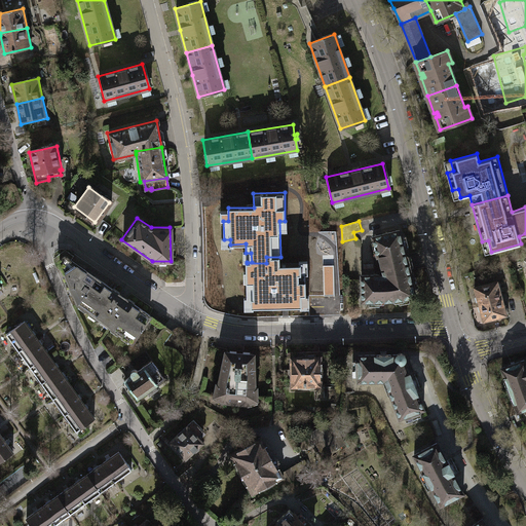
[(397,273),(410,270),(400,230),(372,237),(377,256),(378,256),(383,273),(396,270),(397,273)]
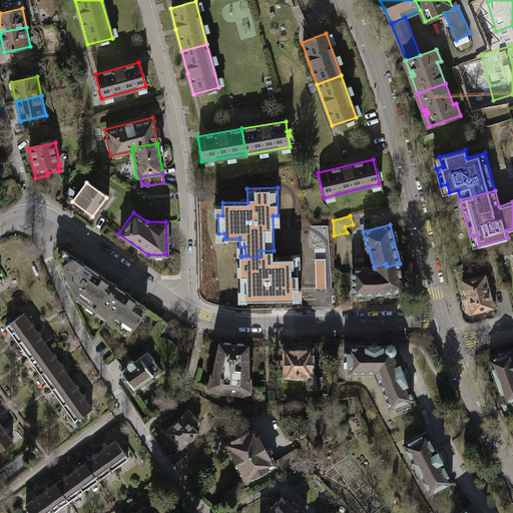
[(71,291),(76,293),(91,271),(62,249),(56,253),(71,291)]
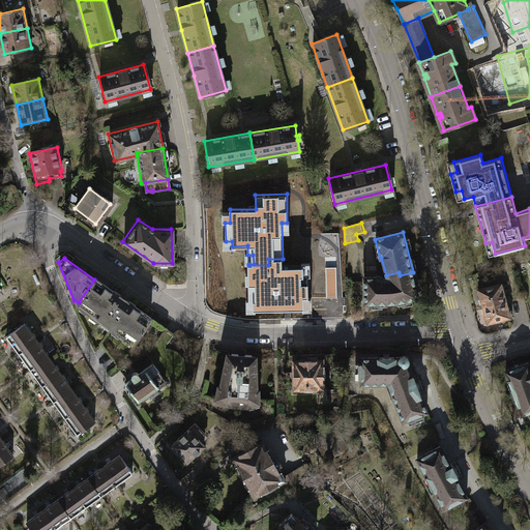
[(255,308),(303,307),(302,299),(308,299),(307,275),(303,275),(303,265),(283,265),(283,259),(268,259),(268,265),(248,265),(248,301),(255,300),(255,308)]
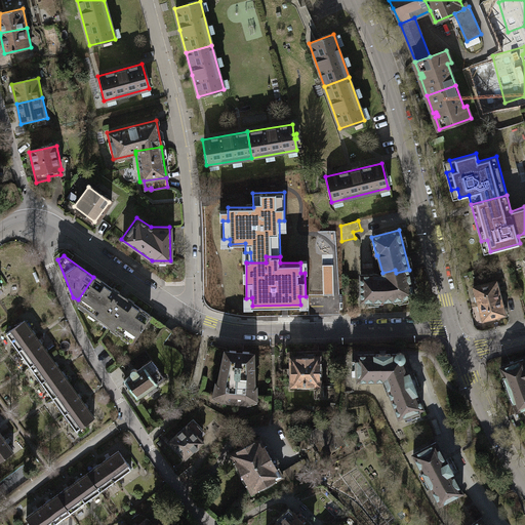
[(333,266),(322,266),(324,295),(334,295),(333,266)]
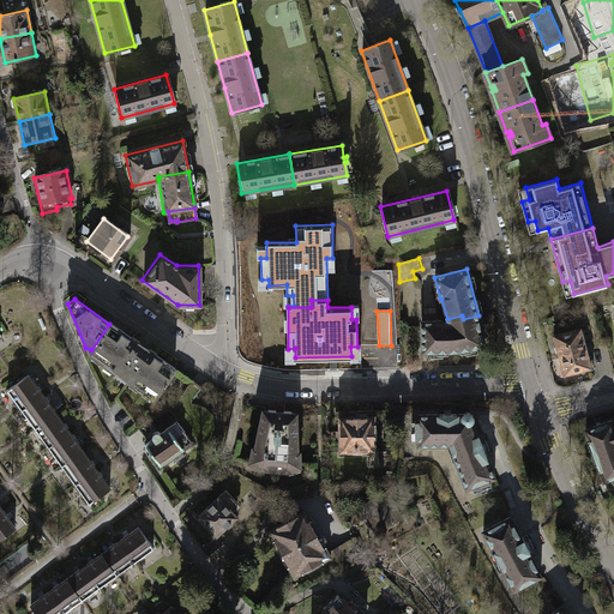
[(485,344),(479,315),(463,319),(462,315),(447,319),(422,320),(423,349),(461,349),(485,344)]
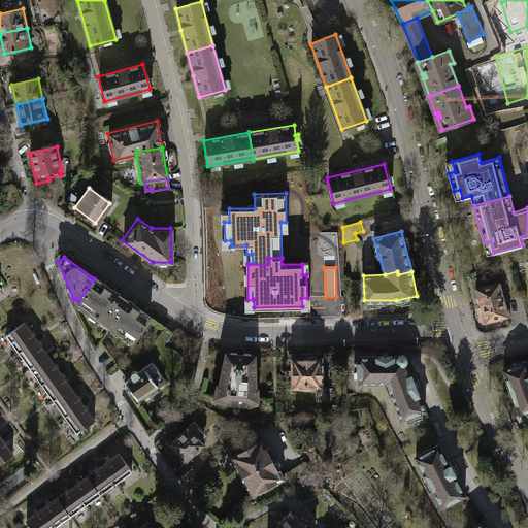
[(149,316),(94,278),(78,301),(76,304),(132,341),(149,316)]
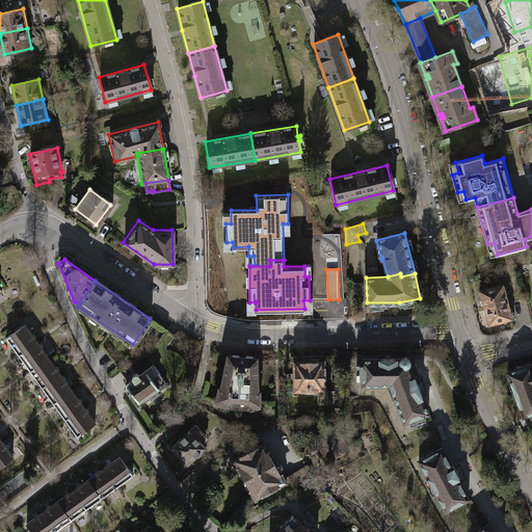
[(480,291),(484,308),(508,301),(506,294),(508,293),(506,286),(504,287),(503,285),(480,291)]
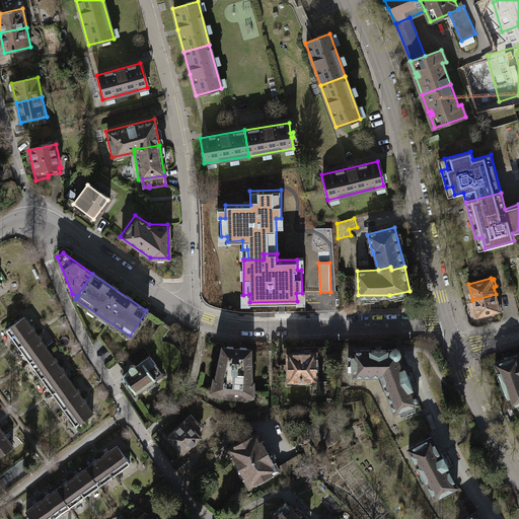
[(498,301),(496,294),(472,300),(477,316),(500,310),(500,308),(502,308),(500,300),(498,301)]
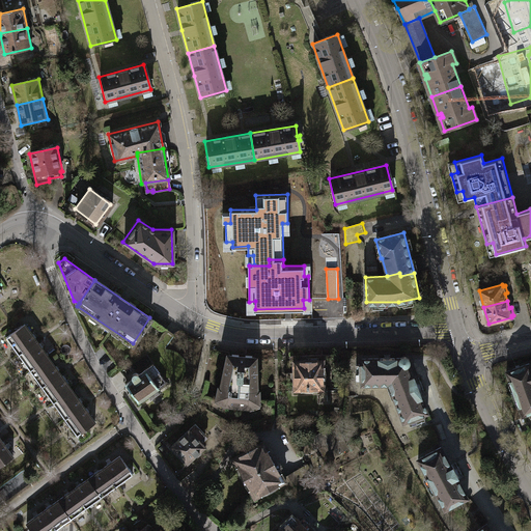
[(35,341),(23,324),(4,336),(17,354),(35,341)]
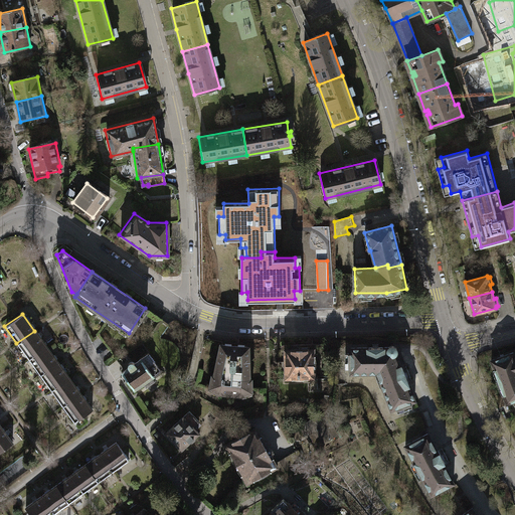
[(44,345),(34,331),(16,343),(26,358),(44,345)]
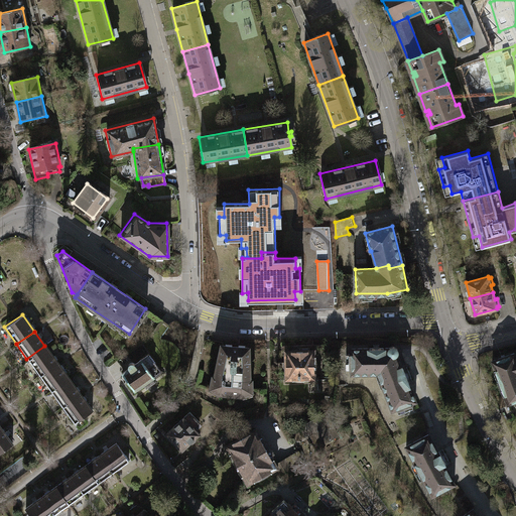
[(211,377),(210,386),(219,392),(226,391),(225,396),(232,396),(232,392),(240,393),(249,389),(249,380),(247,379),(248,369),(247,369),(248,358),(246,358),(247,347),(244,347),(244,345),(237,344),(237,346),(231,346),(231,344),(224,343),(224,345),(220,345),(219,355),(217,355),(216,365),(215,365),(214,377),(211,377)]
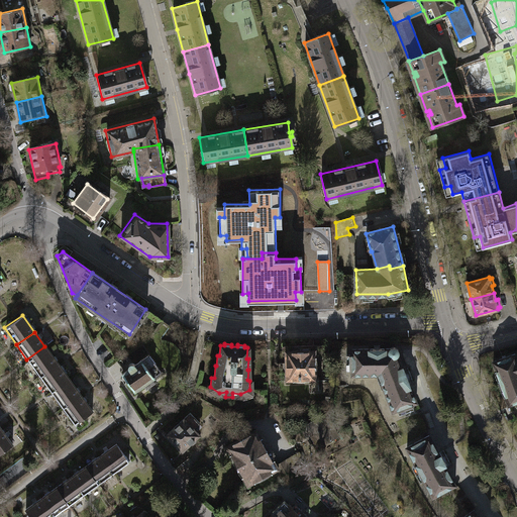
[(313,379),(313,360),(321,360),(320,345),(284,346),(285,380),(313,379)]
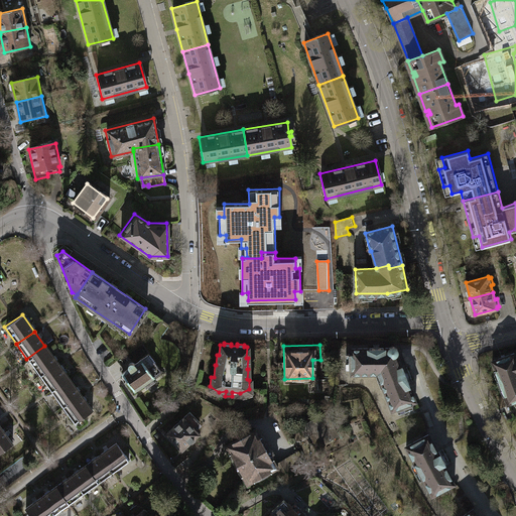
[(55,362),(44,346),(26,359),(37,375),(55,362)]
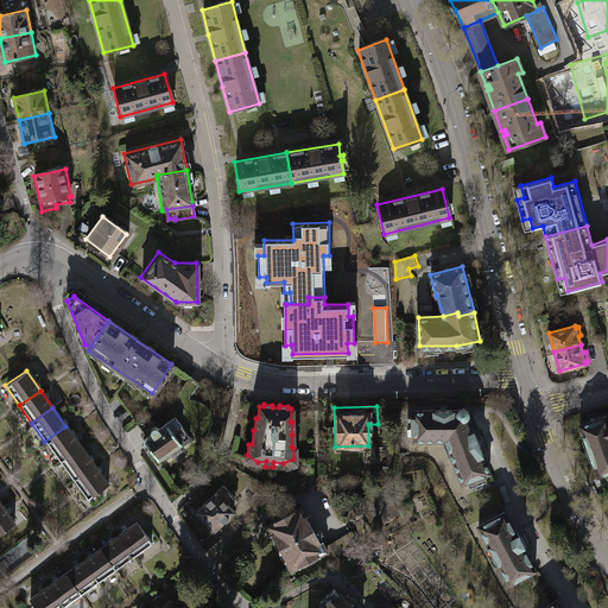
[(447,439),(449,449),(476,438),(468,417),(469,412),(466,409),(461,407),(457,410),(415,410),(415,441),(447,439)]
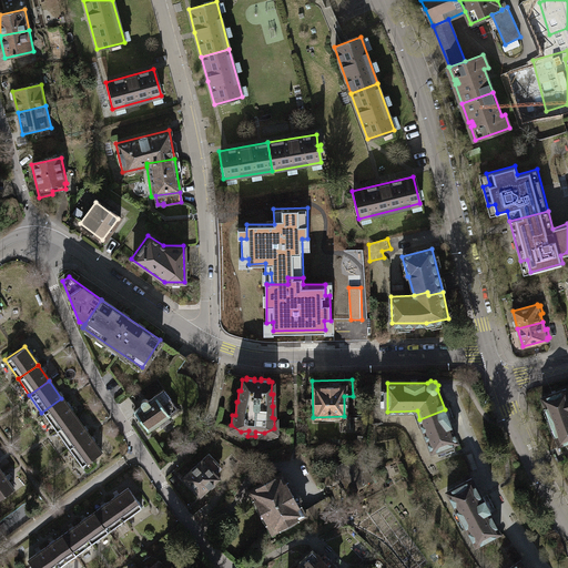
[(567,399),(565,389),(564,388),(540,397),(557,444),(567,439),(567,399)]
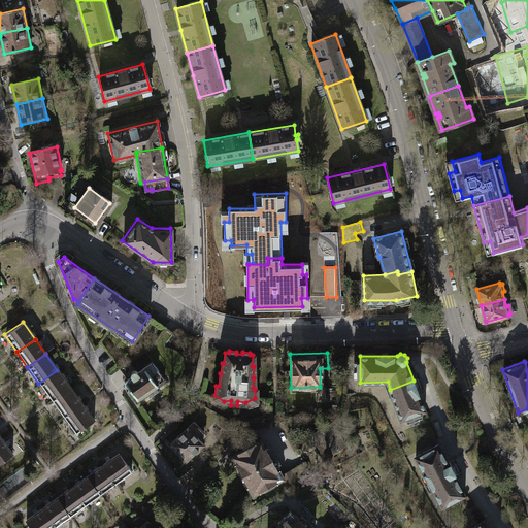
[(130,377),(123,383),(136,400),(145,393),(147,397),(157,390),(154,387),(163,380),(150,362),(136,372),(134,371),(131,371),(129,374),(130,377)]
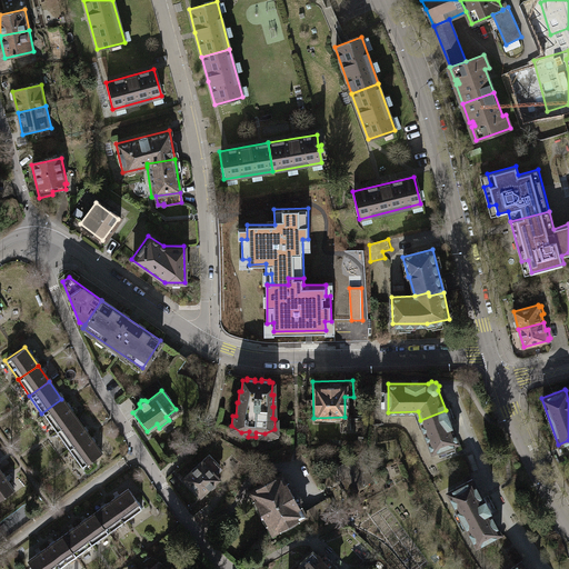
[(73,417),(61,399),(41,413),(53,430),(73,417)]
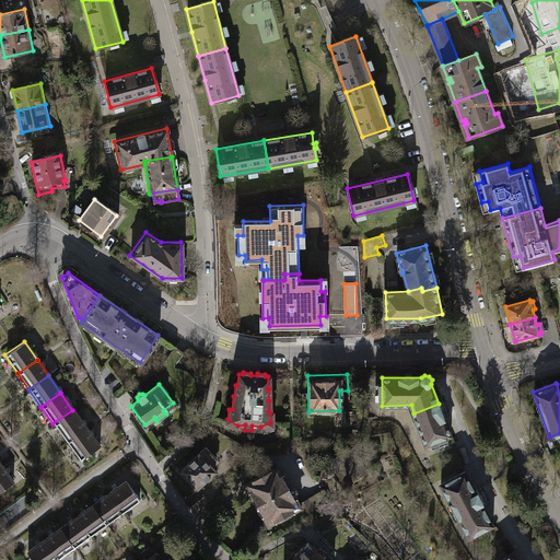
[(426,444),(451,434),(439,404),(413,413),(426,444)]
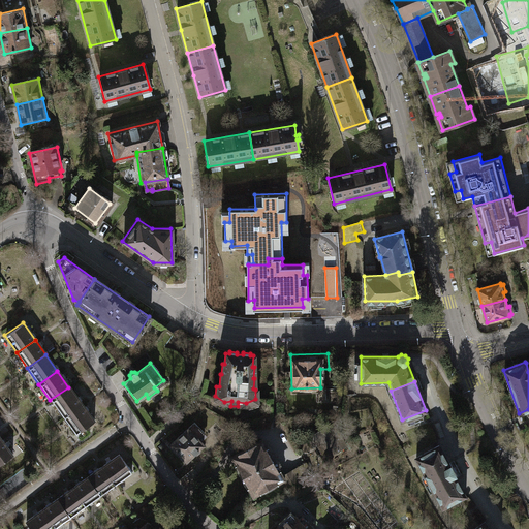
[(80,404),(68,387),(50,400),(62,416),(80,404)]
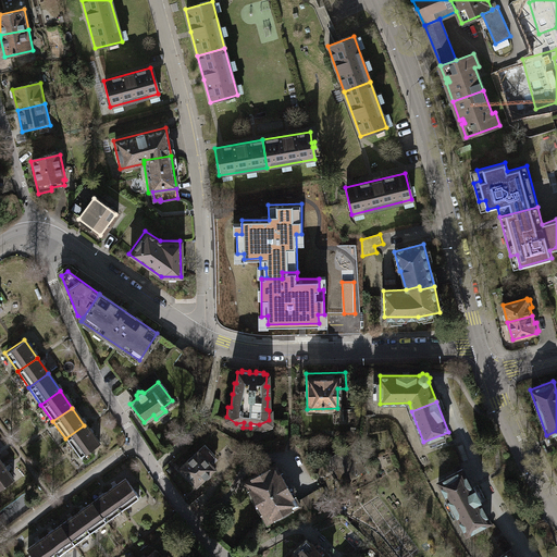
[(97,443),(84,425),(65,438),(77,456),(97,443)]
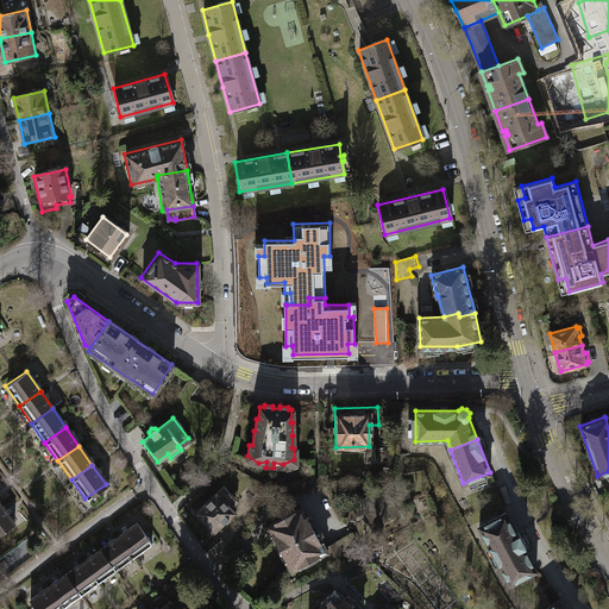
[(223,487),(195,512),(212,531),(232,512),(228,508),(237,501),(223,487)]
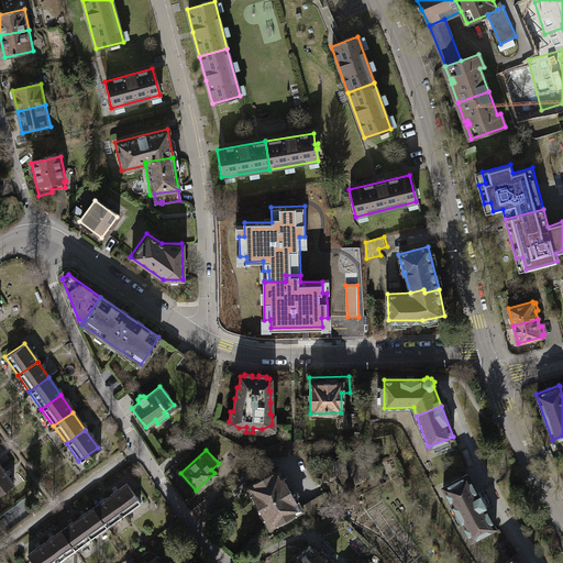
[(352,451),(327,465),(331,472),(335,470),(345,485),(365,473),(352,451)]
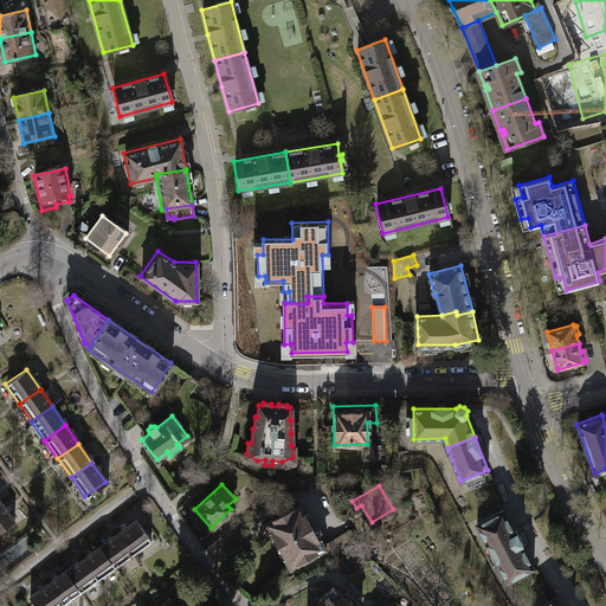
[(0,527),(12,520),(0,503),(0,527)]
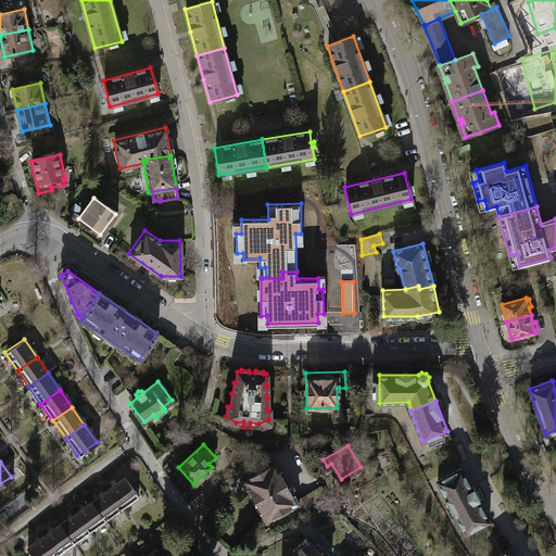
[(265,520),(297,503),(294,501),(273,462),(242,479),(265,520)]
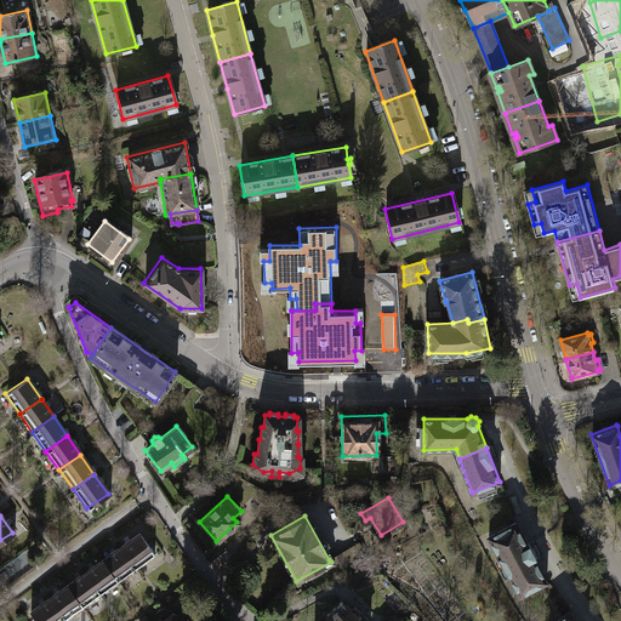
[(510,574),(520,596),(547,581),(534,558),(536,557),(529,545),(528,546),(516,523),(489,537),(500,558),(502,557),(511,573),(510,574)]
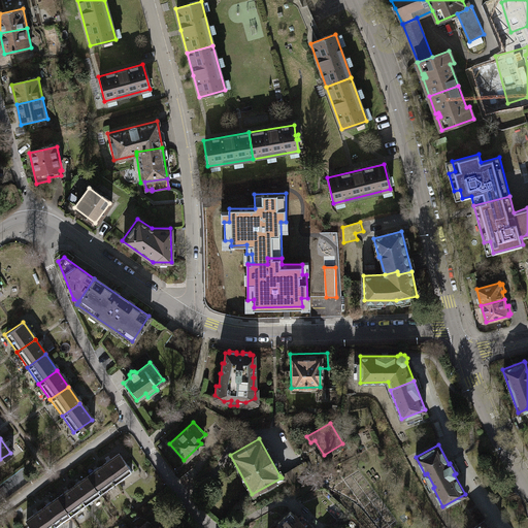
[(113,484),(130,472),(117,454),(100,465),(113,484)]
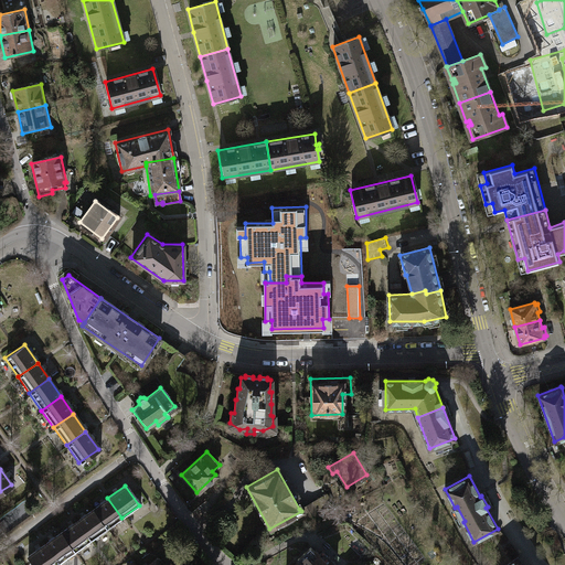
[(105,529),(121,518),(107,498),(92,510),(105,529)]
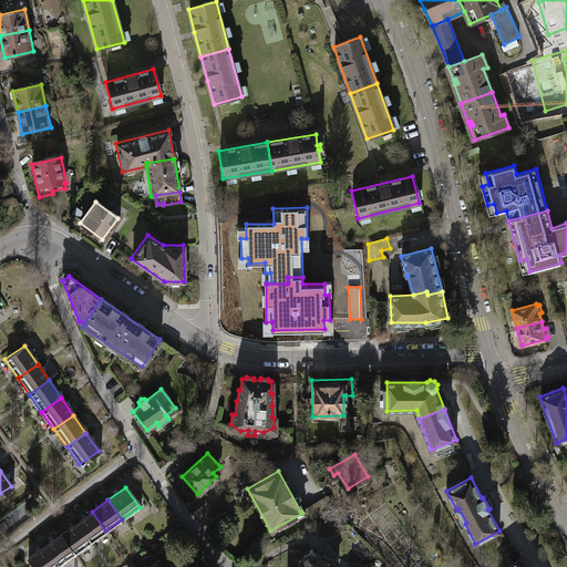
[(317,501),(300,511),(302,513),(309,525),(326,515),(317,501)]
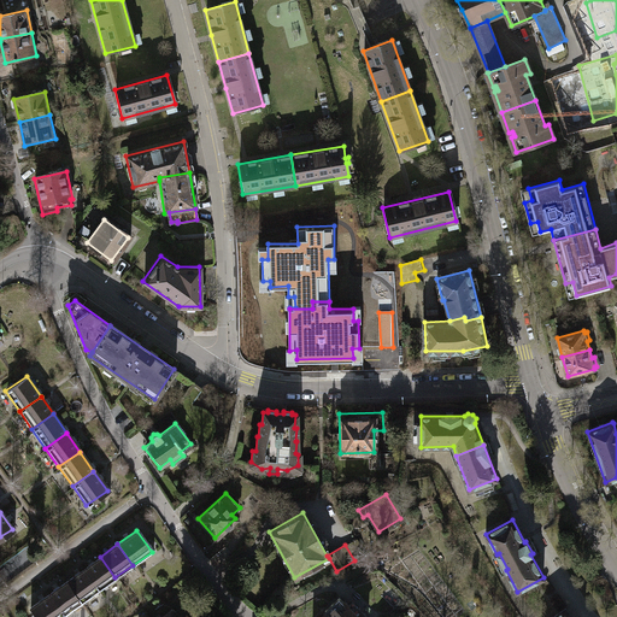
[(97,591),(115,577),(100,557),(82,569),(97,591)]
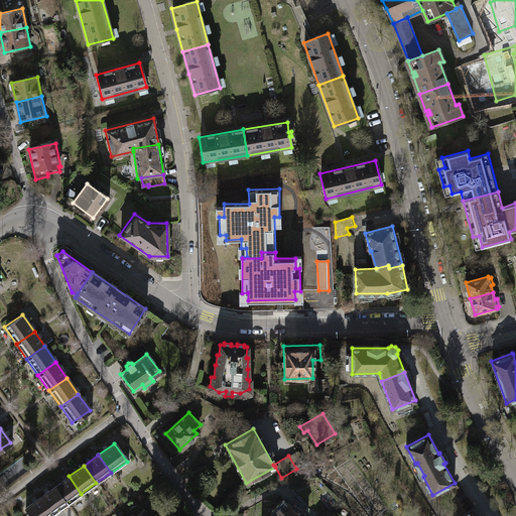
[(67,504),(81,494),(69,476),(54,486),(67,504)]
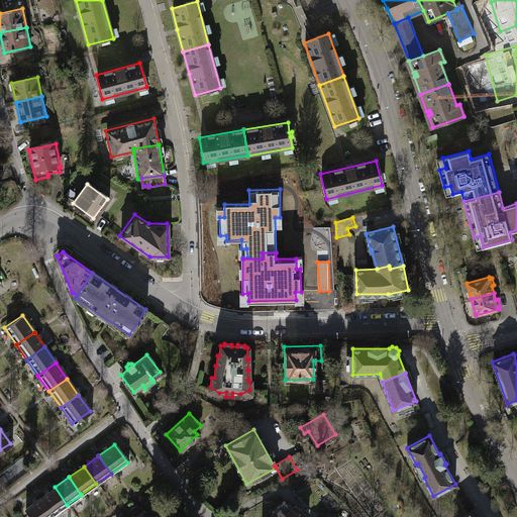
[(52,516),(67,505),(55,487),(38,498),(52,516)]
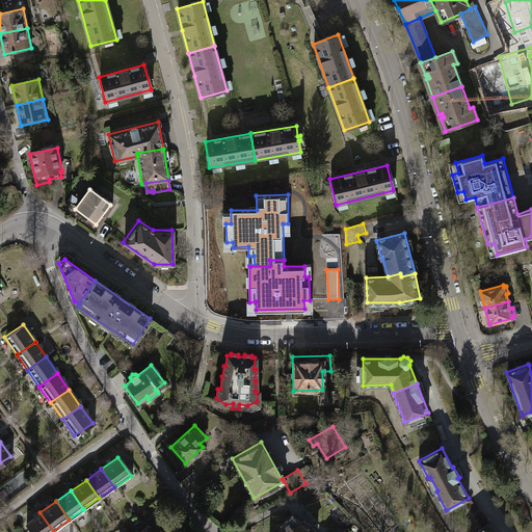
[(29,531),(51,531),(53,531),(40,512),(24,524),(29,531)]
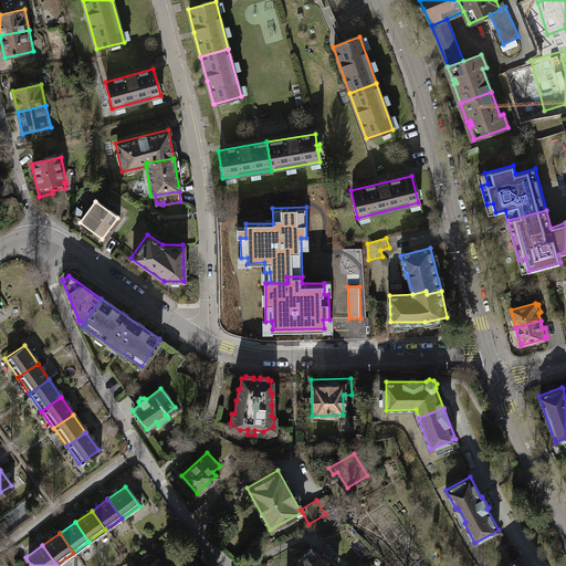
[(296,563),(293,565),(328,565),(314,552),(314,553),(308,547),(295,561),(296,563)]
